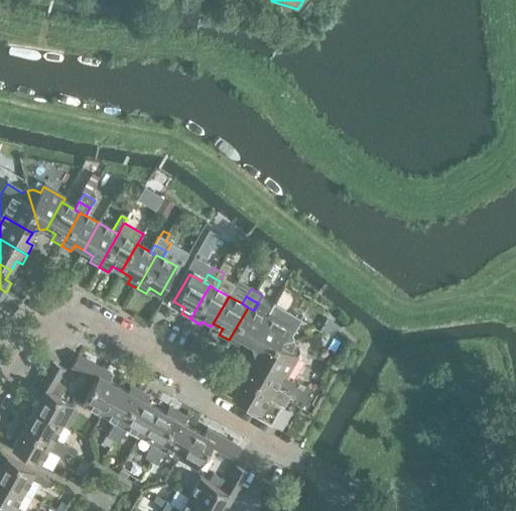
[(242,340),(252,346),(267,317),(266,317),(270,309),(258,303),(254,310),(248,307),(229,340),(238,346),(242,340)]
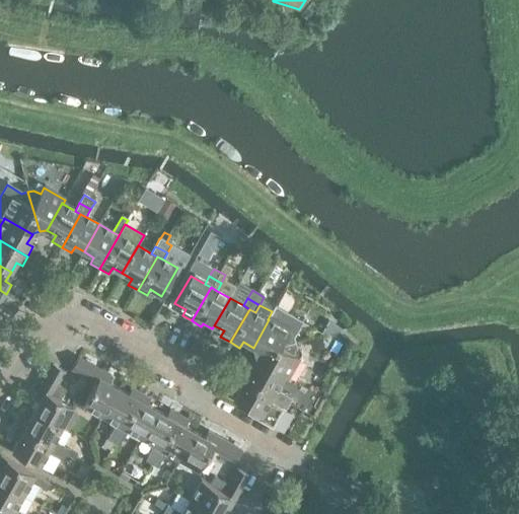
[(255,354),(296,343),(295,338),(303,323),(276,307),(277,307),(275,306),(272,311),(268,319),(269,319),(253,348),(254,348),(255,354)]
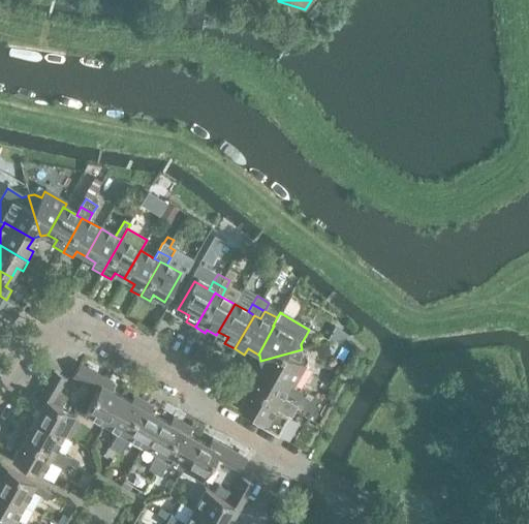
[(302,349),(260,361),(262,367),(262,368),(290,384),(289,386),(293,388),(306,367),(300,363),(304,356),(302,349)]
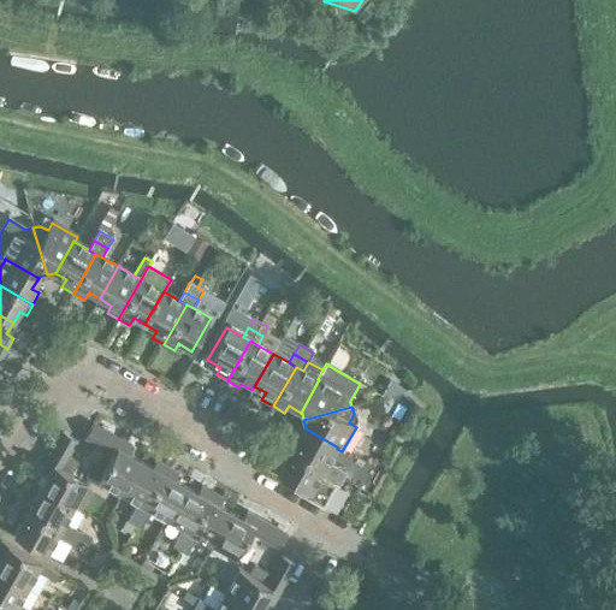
[(123,496),(141,462),(129,455),(134,449),(93,426),(86,440),(113,456),(99,483),(123,496)]
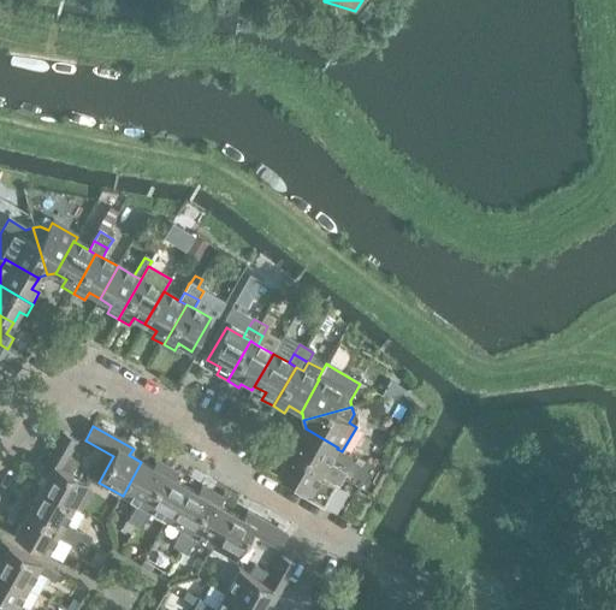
[(338,448),(306,428),(298,440),(291,436),(284,446),(325,471),(329,463),(337,449),(338,448)]
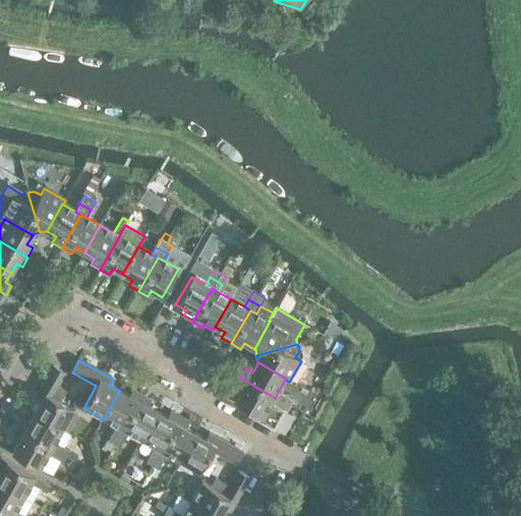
[(40,405),(35,415),(63,431),(71,435),(78,421),(70,417),(74,411),(52,398),(65,375),(53,367),(34,402),(40,405)]
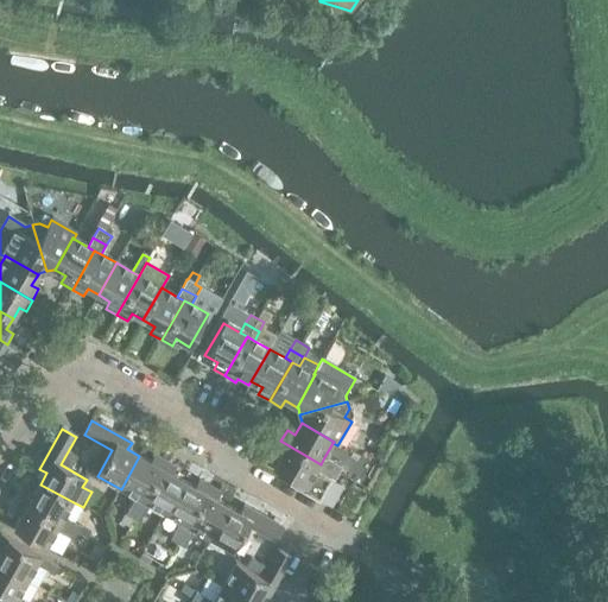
[(321,464),(280,441),(274,452),(283,456),(276,469),(308,488),(317,471),(321,464)]
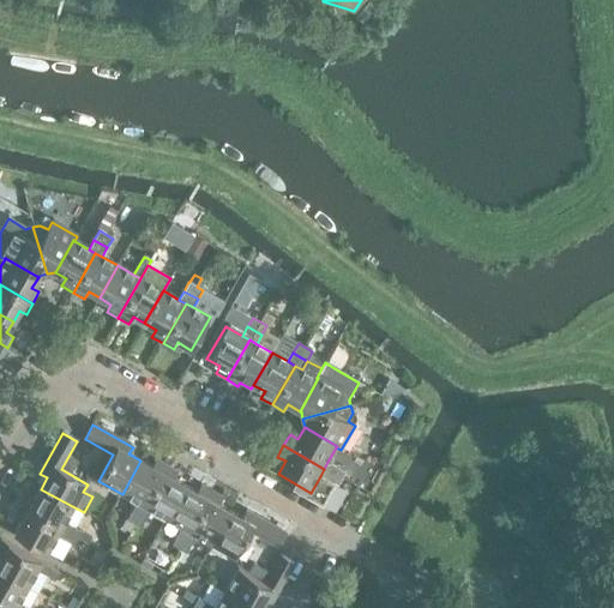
[(345,471),(372,485),(380,470),(354,456),(345,471)]
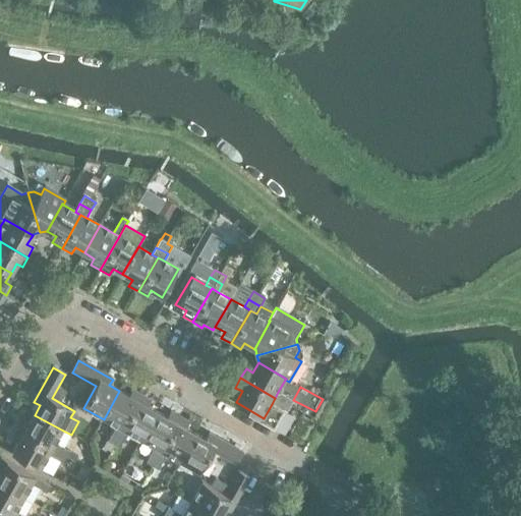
[(119,391),(104,419),(117,427),(122,431),(141,396),(132,391),(129,396),(119,391)]
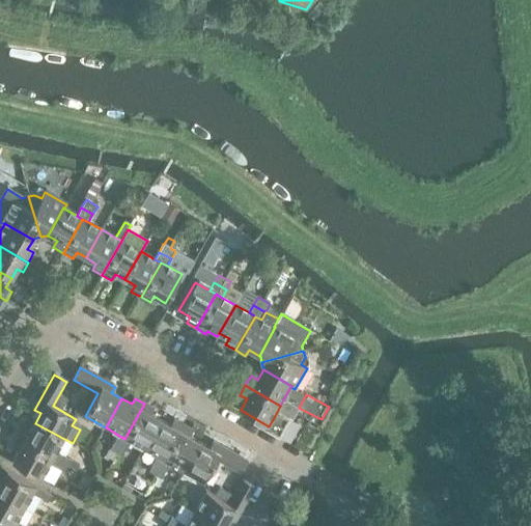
[(283,399),(280,406),(277,412),(285,416),(291,404),(283,399)]
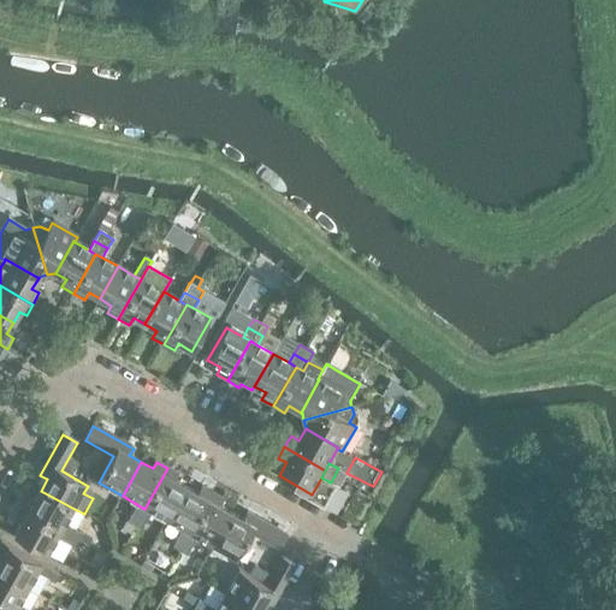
[(167,522),(187,487),(175,481),(178,474),(167,468),(144,509),(138,505),(134,514),(147,522),(152,513),(167,522)]
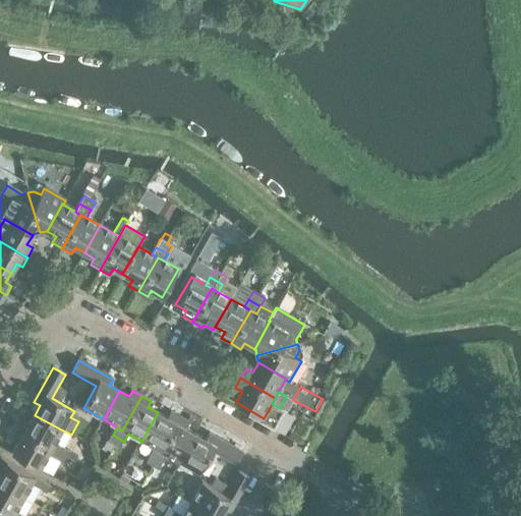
[(286,396),(280,408),(287,412),(293,401),(286,396)]
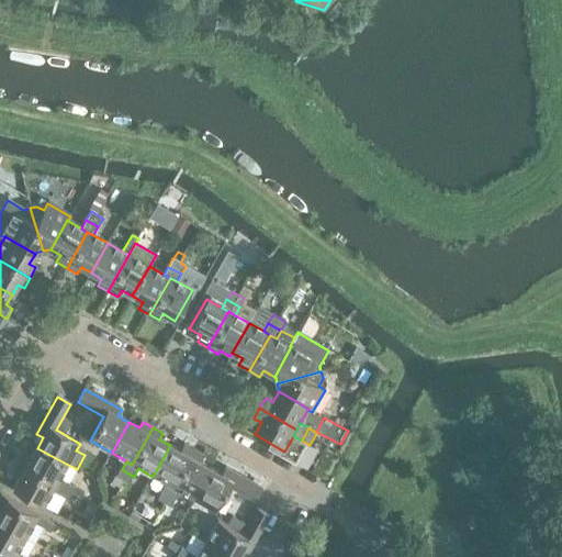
[(170,445),(153,477),(167,485),(173,488),(194,450),(183,445),(180,452),(170,445)]
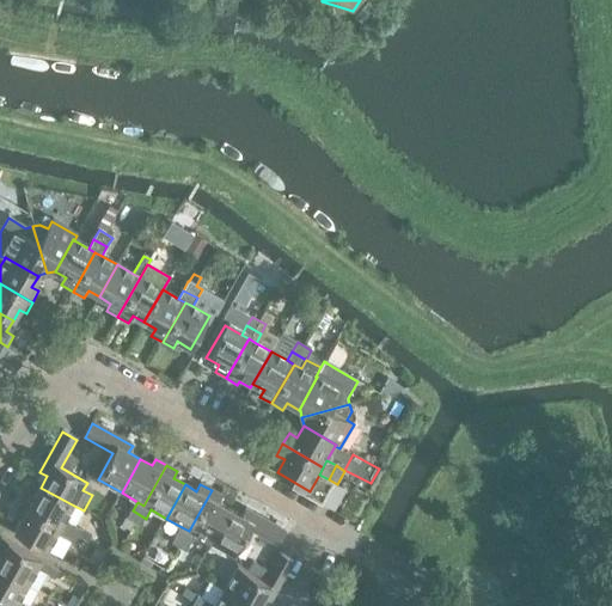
[(74,506),(41,488),(34,499),(26,495),(20,506),(61,528),(57,534),(66,539),(74,526),(66,521),(74,506)]
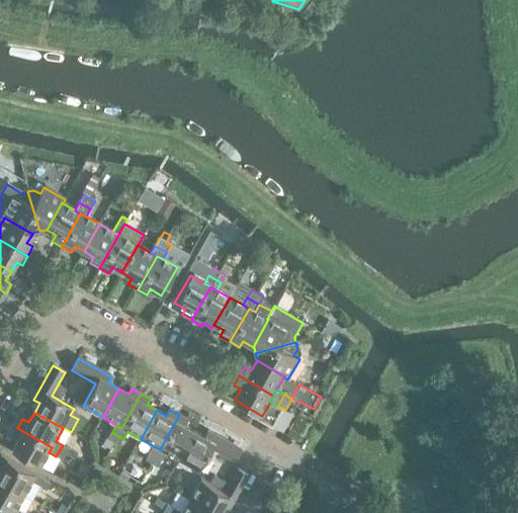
[(179,460),(194,432),(185,426),(188,421),(179,415),(160,449),(154,446),(150,453),(161,460),(166,452),(179,460)]
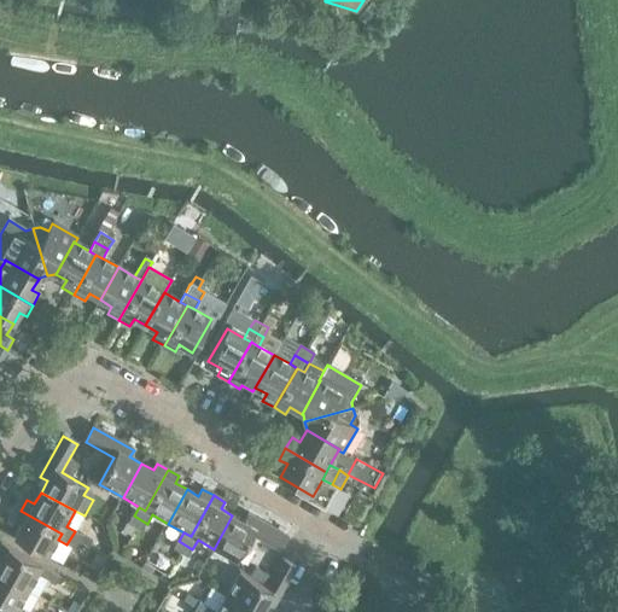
[(62,534),(21,511),(15,522),(21,525),(13,538),(48,558),(58,540),(62,534)]
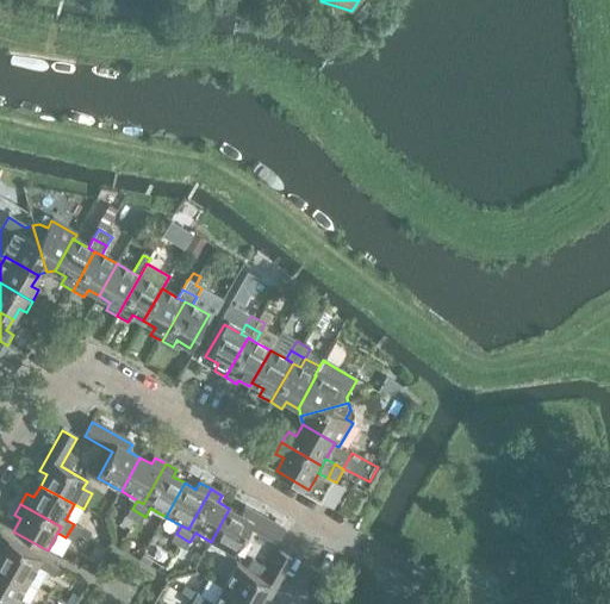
[(229,509),(211,542),(234,555),(249,529),(277,545),(285,531),(244,508),(241,515),(229,509)]
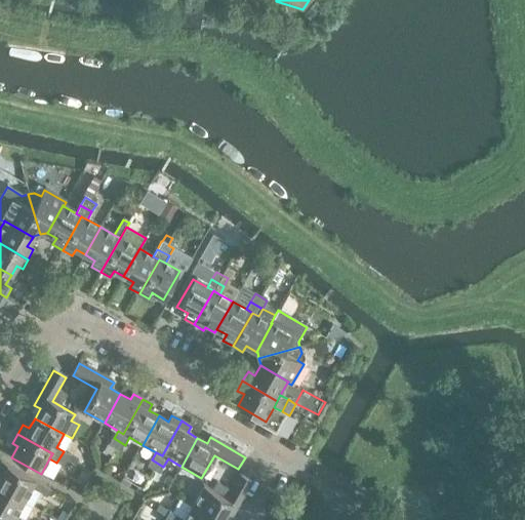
[(125,445),(114,438),(105,454),(111,457),(116,449),(121,452),(125,445)]
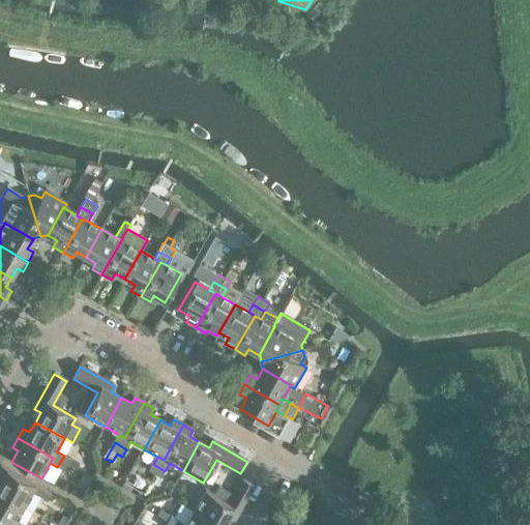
[(64,456),(57,467),(65,472),(71,460),(64,456)]
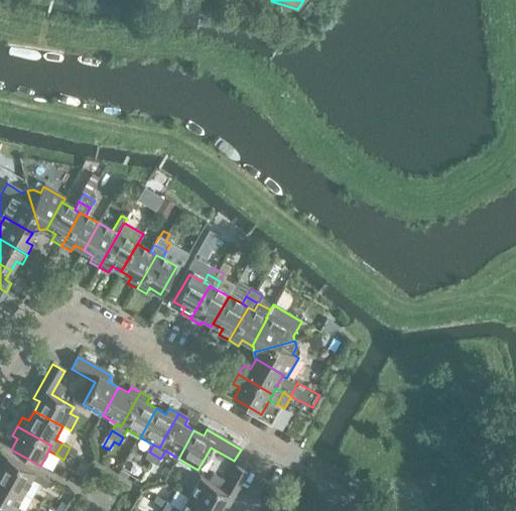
[(160,459),(149,452),(145,459),(156,466),(160,459)]
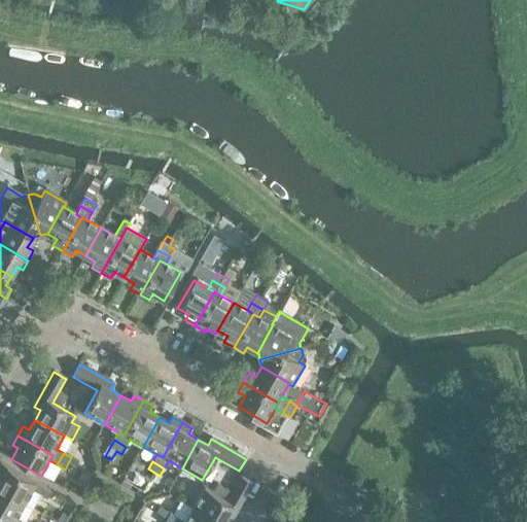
[(0,481),(0,490),(25,505),(33,510),(41,495),(47,499),(51,493),(1,464),(0,466),(0,478),(1,479),(0,481)]
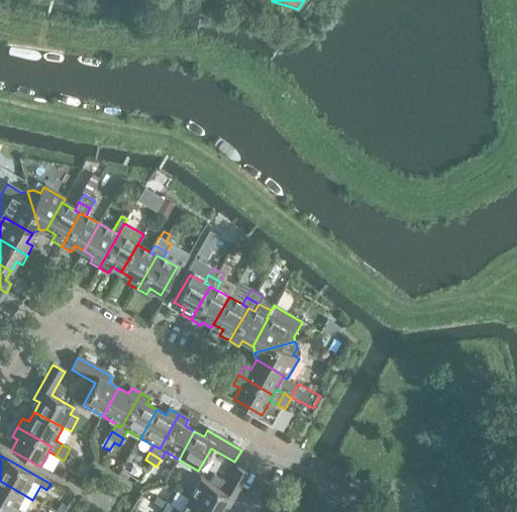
[(190,500),(210,511),(220,511),(223,506),(229,509),(248,476),(236,469),(222,492),(201,480),(190,500)]
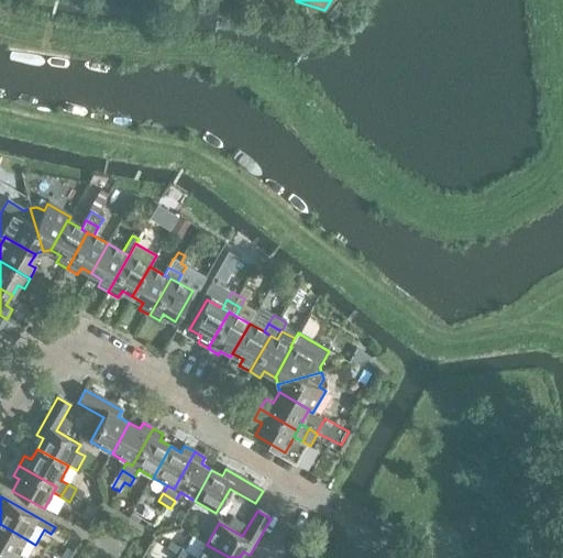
[(26,539),(0,524),(0,551),(9,557),(23,557),(18,554),(26,539)]
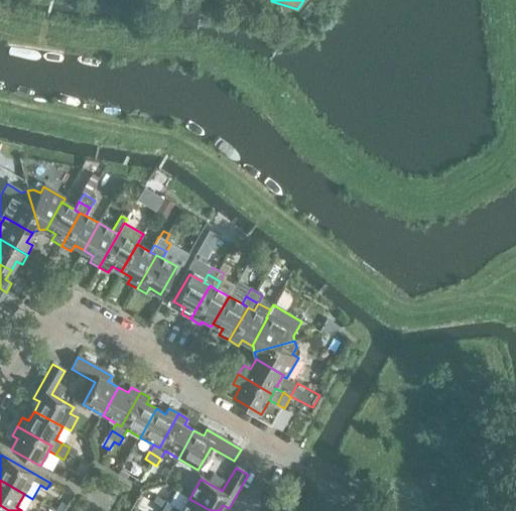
[(210,510),(189,499),(182,510),(210,510)]
